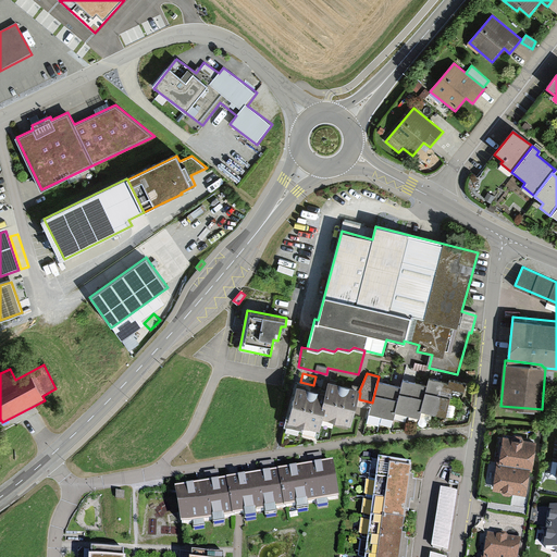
[(380,382),(378,381),(372,403),(369,412),(394,419),(396,411),(420,418),(421,411),(445,417),(449,401),(460,404),(466,384),(453,381),(450,380),(449,384),(432,380),(430,380),(428,386),(425,386),(406,381),(404,381),(401,387),(399,386),(380,382)]
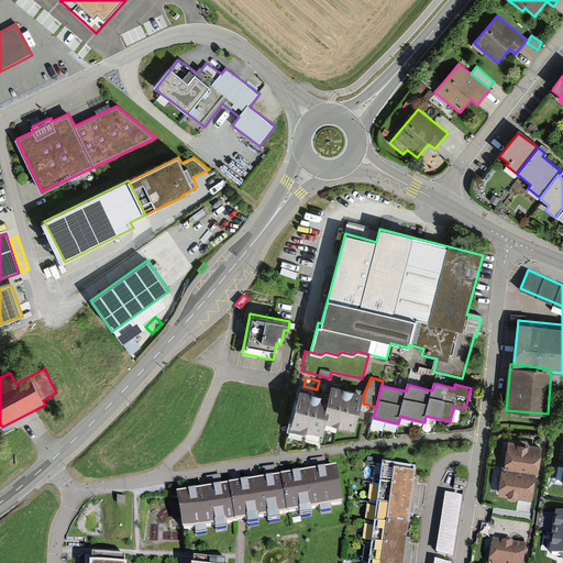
[(288,432),(306,438),(307,434),(322,439),(326,426),(354,433),(363,404),(364,397),(363,396),(359,395),(335,389),(331,388),(328,400),(327,400),(305,394),(300,393),(293,423),(290,423),(288,432)]
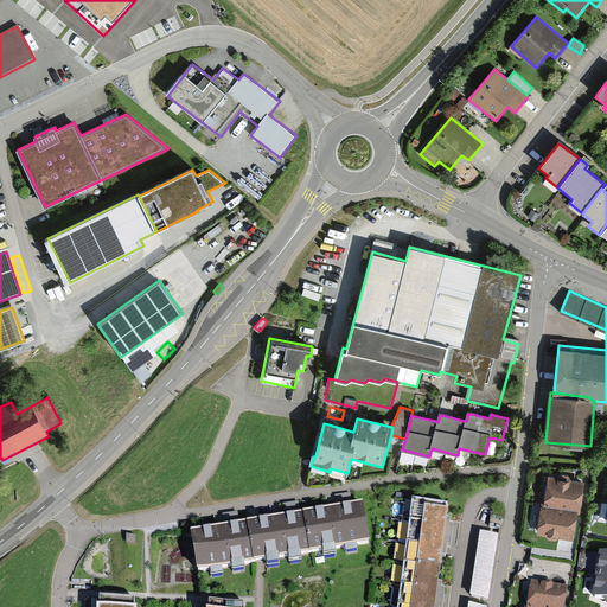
[(585,479),(548,473),(544,500),(544,504),(577,509),(576,511),(581,512),(585,479)]
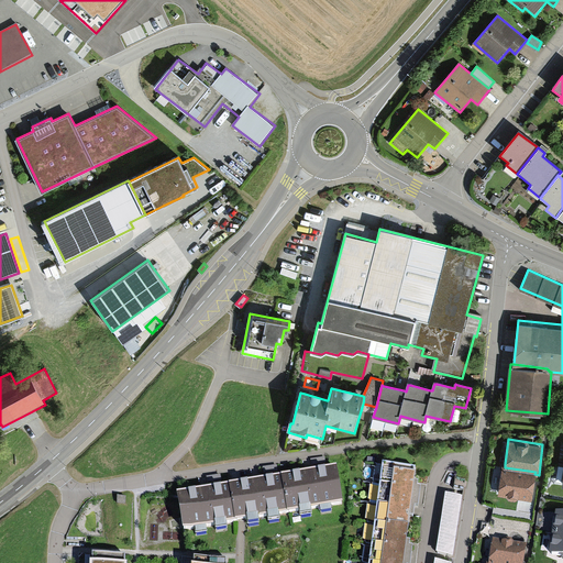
[(418,486),(418,482),(415,481),(416,468),(376,463),(363,562),(410,562),(414,545),(410,545),(410,540),(407,540),(410,516),(414,515),(415,506),(418,506),(420,487),(418,486)]
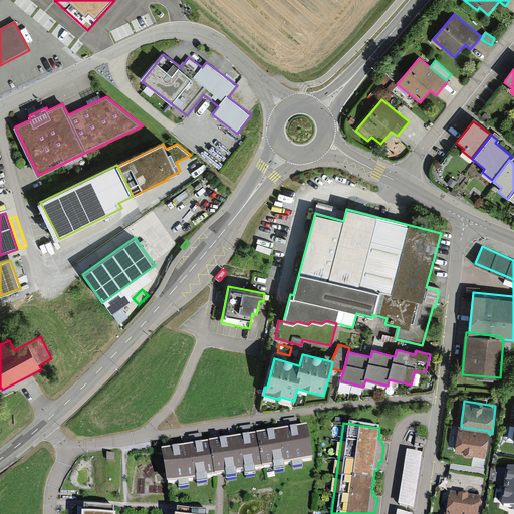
[(459,424),(455,451),(463,453),(465,456),(471,457),(474,455),(485,456),(488,433),(489,431),(461,427),(461,424),(459,424)]
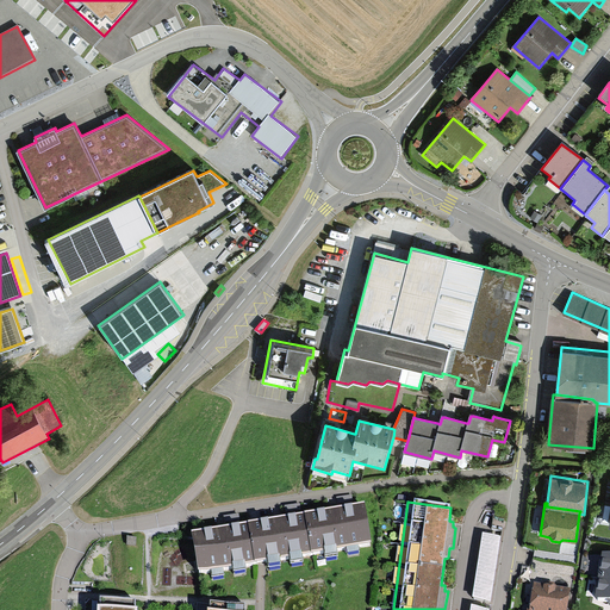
[(236,528),(193,534),(200,573),(371,546),(365,506),(349,509),(293,518),(236,528)]
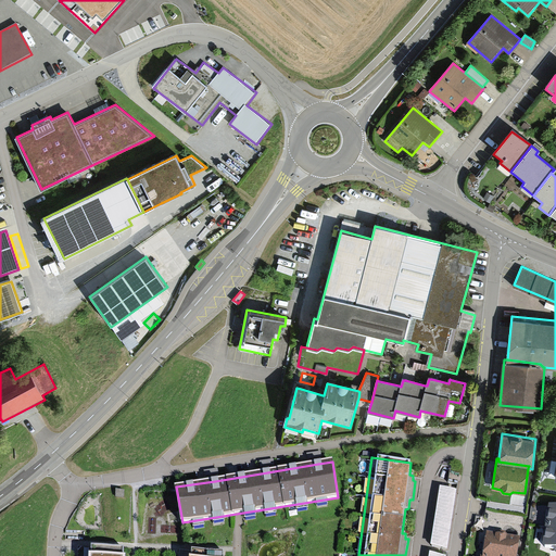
[(445,555),(456,490),(440,488),(428,555),(445,555)]
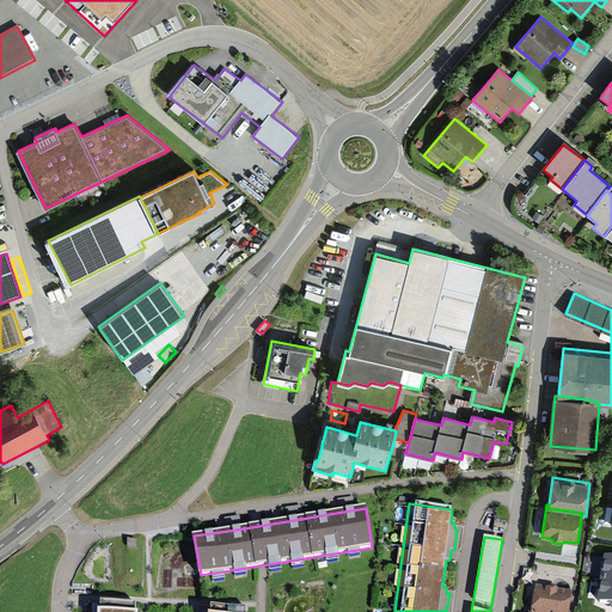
[(611,557),(605,556),(598,603),(610,604),(611,606),(611,557)]
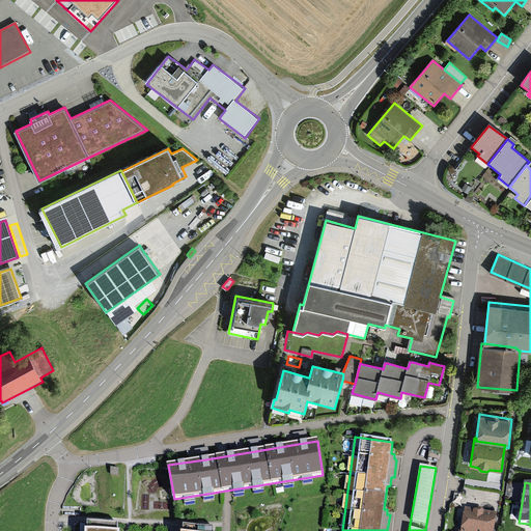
[(494,530),(498,514),(466,508),(462,530),(494,530)]
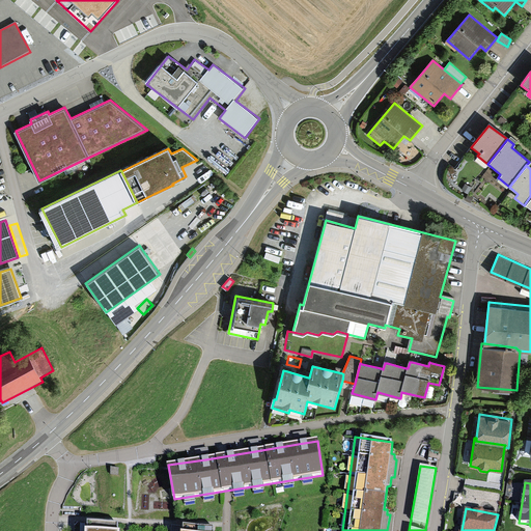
[(116,530),(117,523),(86,522),(85,530),(84,530),(75,530),(116,530)]
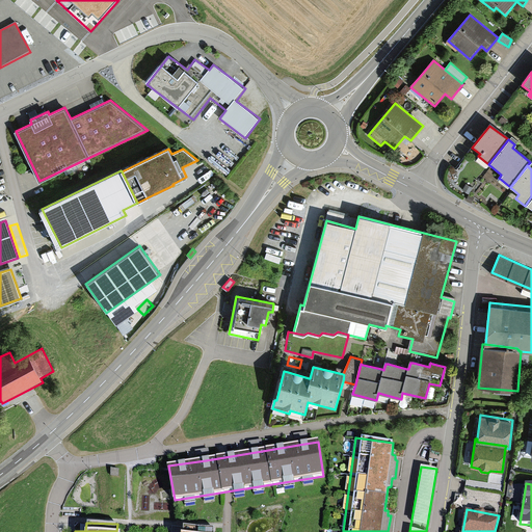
All buildings are outlined.
